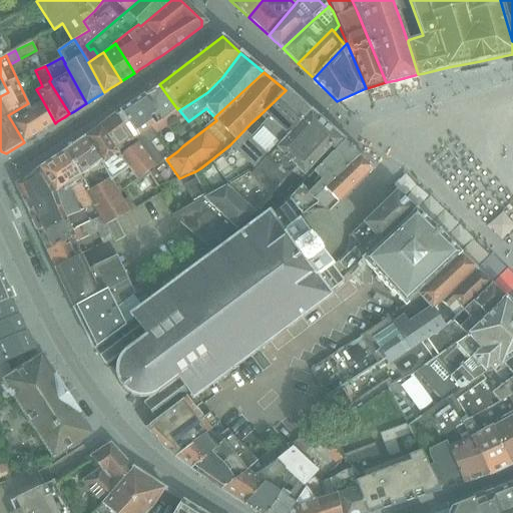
[(169,98),(159,84),(141,97),(159,123),(162,121),(177,109),(175,106),(169,98)]
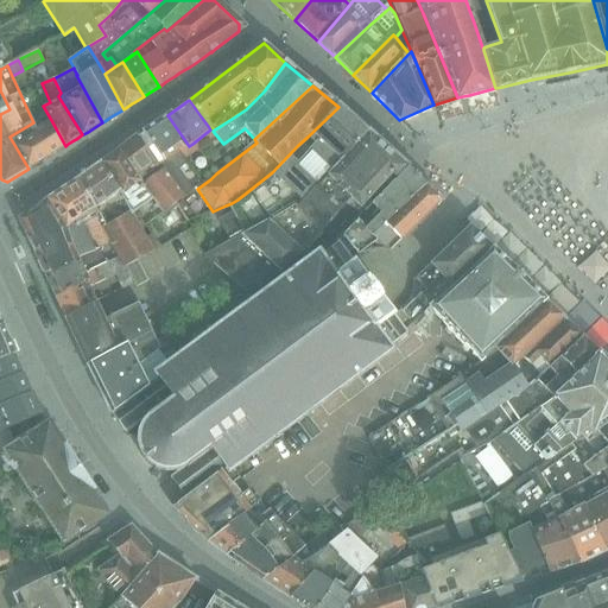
[(339,107),(308,137),(315,143),(305,152),(298,145),(272,172),(238,200),(232,203),(226,206),(232,215),(220,221),(229,238),(291,201),(295,204),(366,132),(339,107)]
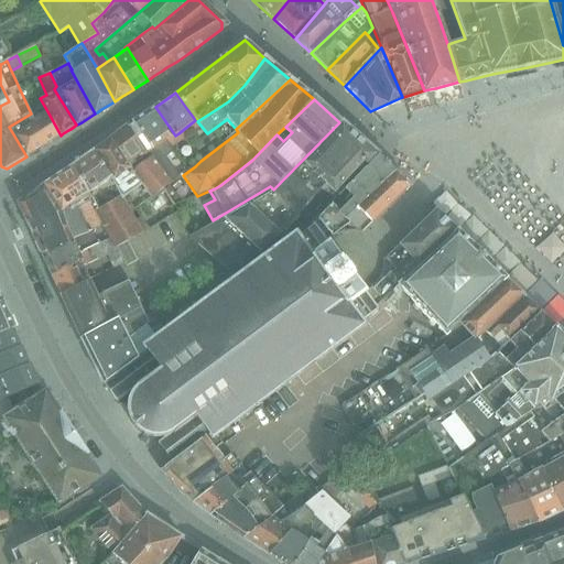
[(175,136),(155,107),(133,122),(142,134),(151,150),(156,145),(158,148),(175,136)]
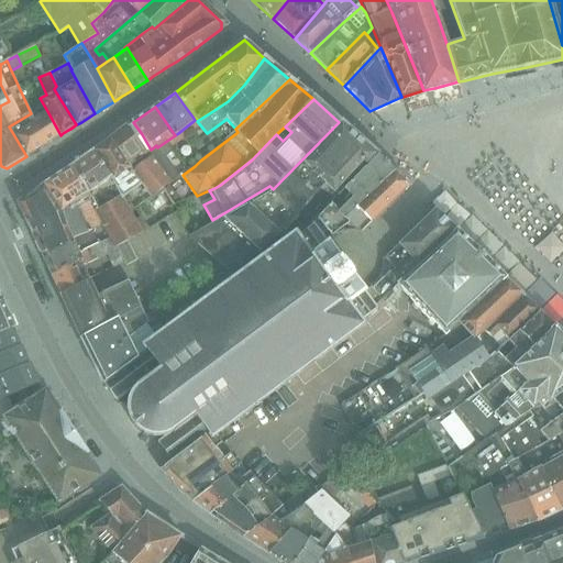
[(61,135),(47,111),(34,120),(31,113),(9,127),(26,156),(61,135)]
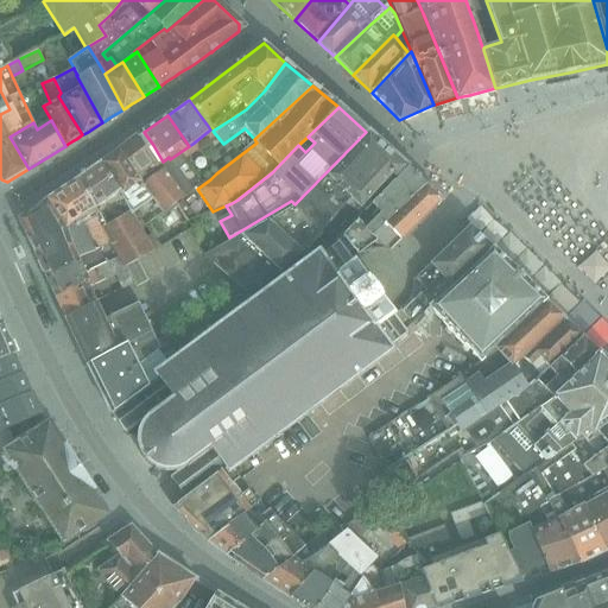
[(153,145),(144,132),(138,135),(158,168),(140,184),(150,198),(160,215),(194,191),(170,159),(169,157),(163,162),(153,145)]
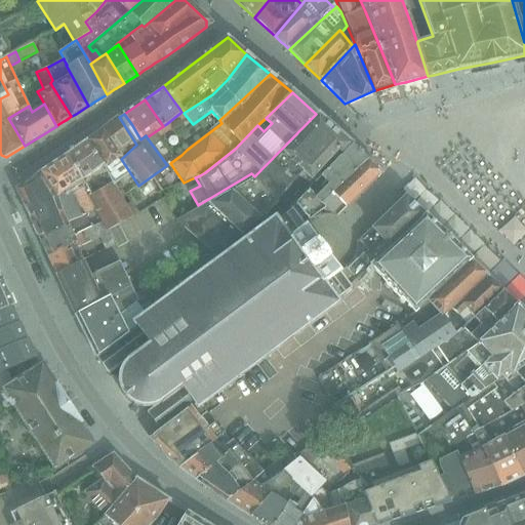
[(352,146),(317,114),(316,114),(254,176),(251,173),(198,205),(175,219),(176,220),(214,255),(221,250),(242,233),(275,205),(278,202),(277,201),(303,172),(311,180),(338,151),(342,155),(352,146)]
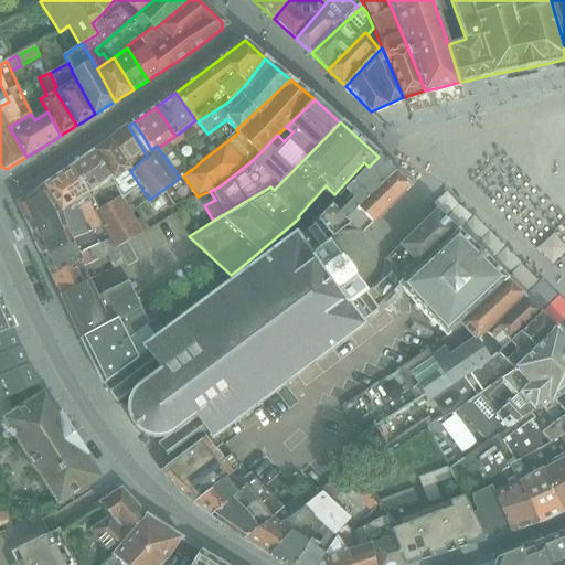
[(147,156),(128,126),(109,139),(130,171),(147,156)]
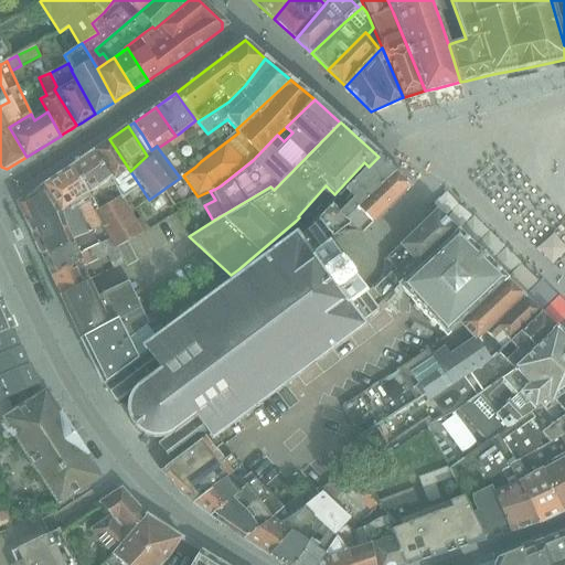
[(130,171),(109,139),(94,151),(113,183),(120,196),(139,184),(130,171)]
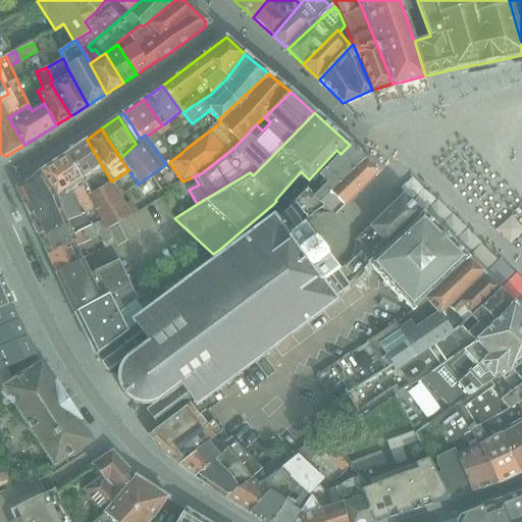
[(104,169),(87,140),(66,154),(81,178),(85,186),(91,195),(111,181),(104,169)]
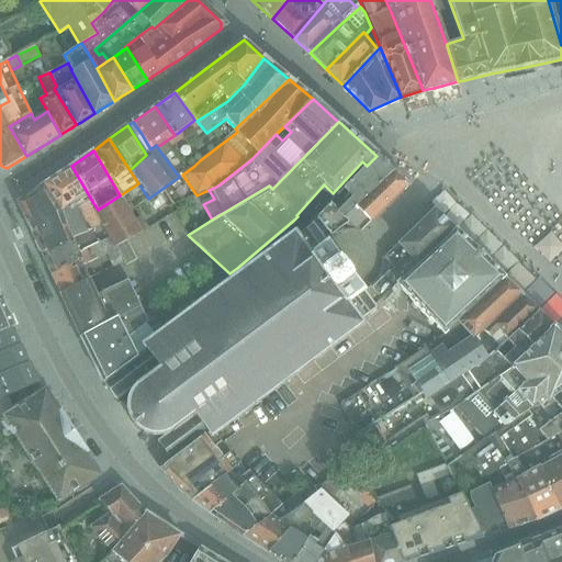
[(392,170),(377,156),(367,166),(344,188),(352,197),(338,211),(330,204),(316,218),(329,236),(347,223),(344,220),(355,206),(384,179),(392,170)]
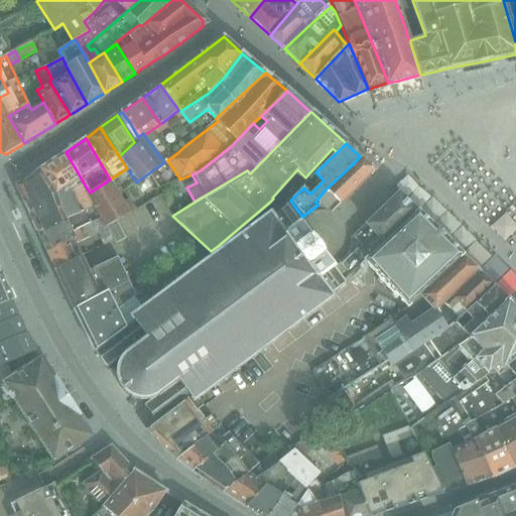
[(80,176),(66,152),(44,166),(58,189),(60,189),(80,176)]
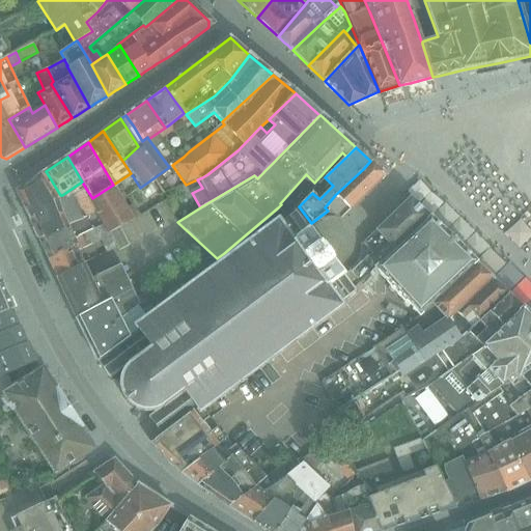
[(385,175),(370,161),(363,169),(335,195),(325,207),(328,211),(331,215),(341,219),(351,210),(385,175)]
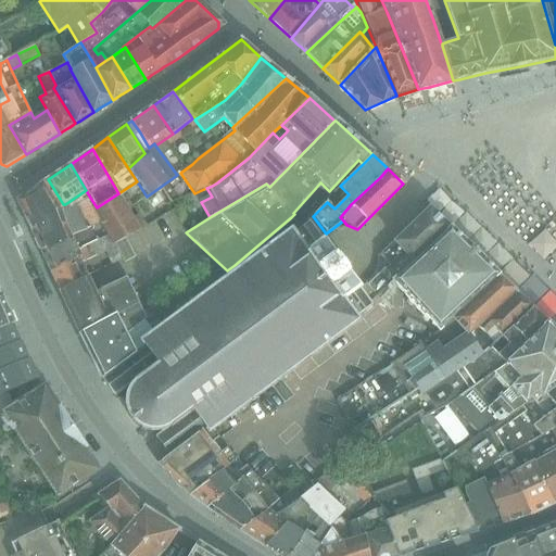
[(63,204),(48,179),(43,182),(21,198),(19,203),(34,237),(40,251),(41,251),(70,237),(103,222),(97,207),(90,198),(78,205),(77,206),(75,207),(72,207),(70,207),(67,206),(64,205),(63,204)]
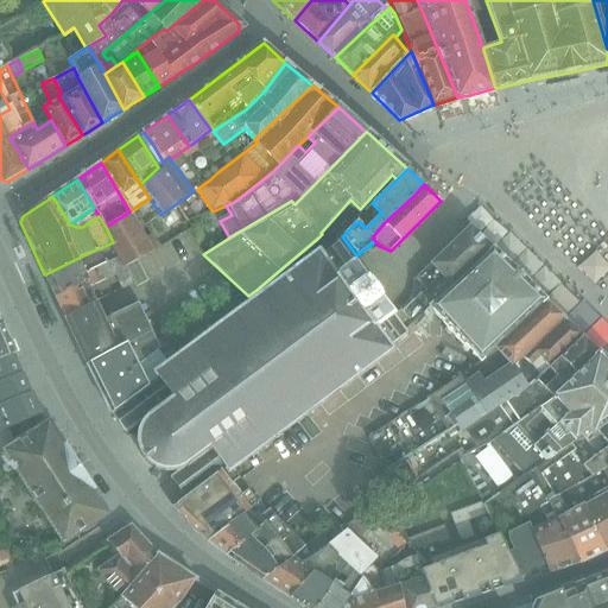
[(145,239),(130,211),(106,227),(113,242),(119,254),(125,266),(137,260),(153,252),(145,239)]
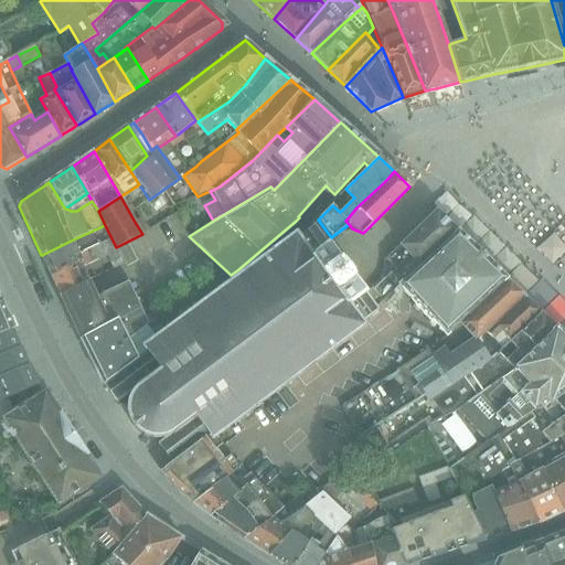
[(456,232),(436,211),(385,259),(397,273),(394,276),(392,273),(374,289),(373,290),(383,300),(400,286),(400,285),(456,232)]
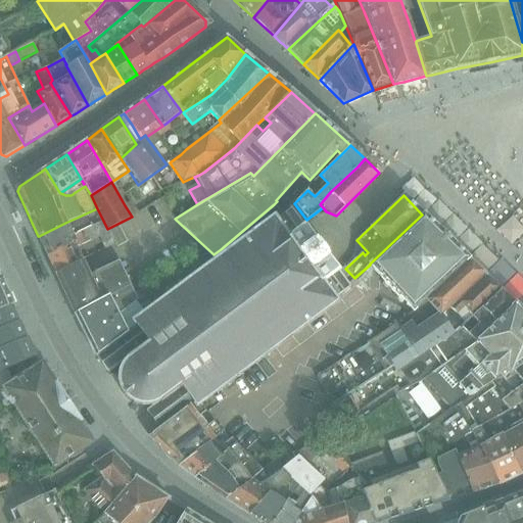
[(131,203),(125,205),(132,217),(137,215),(131,203)]
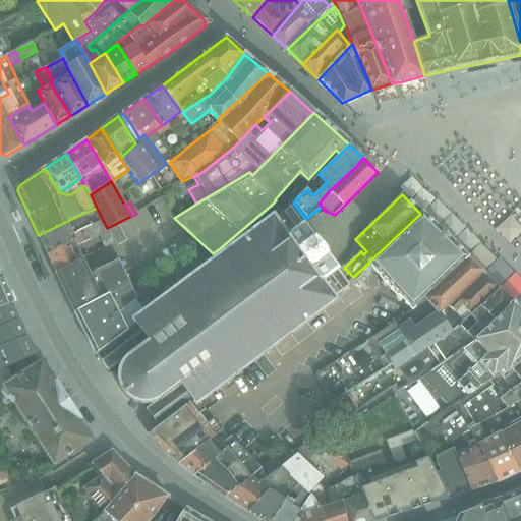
[(102,218),(97,208),(65,222),(39,235),(47,252),(73,239),(71,234),(102,218)]
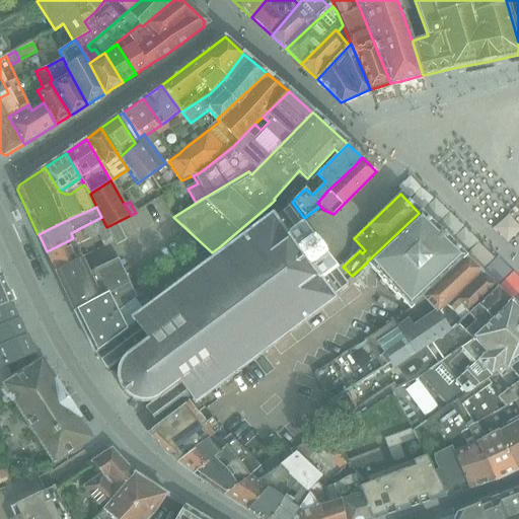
[(150,303),(143,309),(135,315),(134,314),(131,317),(131,318),(130,319),(133,323),(126,328),(113,338),(94,351),(95,353),(107,370),(121,361),(120,364),(119,366),(118,368),(118,370),(117,372),(117,376),(116,376),(116,380),(117,380),(118,383),(120,387),(121,390),(123,393),(126,396),(129,398),(132,399),(131,401),(135,402),(136,401),(139,402),(142,402),(144,402),(147,402),(151,401),(151,402),(145,406),(158,424),(170,415),(171,416),(191,400),(194,404),(199,400),(215,389),(215,390),(219,387),(218,386),(234,375),(235,376),(238,373),(238,372),(253,360),(254,361),(258,358),(257,357),(273,346),(274,347),(278,344),(277,343),(293,331),(294,331),(297,329),(297,328),(312,316),(313,317),(317,314),(316,313),(331,302),(332,303),(337,300),(337,299),(336,299),(337,298),(334,294),(347,285),(346,284),(345,283),(336,270),(335,269),(336,268),(337,267),(332,262),(330,263),(325,254),(326,253),(322,248),(321,249),(315,241),(317,240),(313,235),(311,236),(306,228),(307,227),(303,222),(302,223),(301,223),(288,207),(287,208),(276,217),(273,213),(272,213),(272,212),(268,215),(268,216),(252,228),(251,227),(247,230),(248,231),(233,242),(232,241),(228,244),(229,245),(213,257),(213,256),(209,258),(209,260),(194,272),(193,271),(189,274),(190,275),(174,286),(173,285),(169,288),(170,289),(154,301),(154,300),(150,303)]
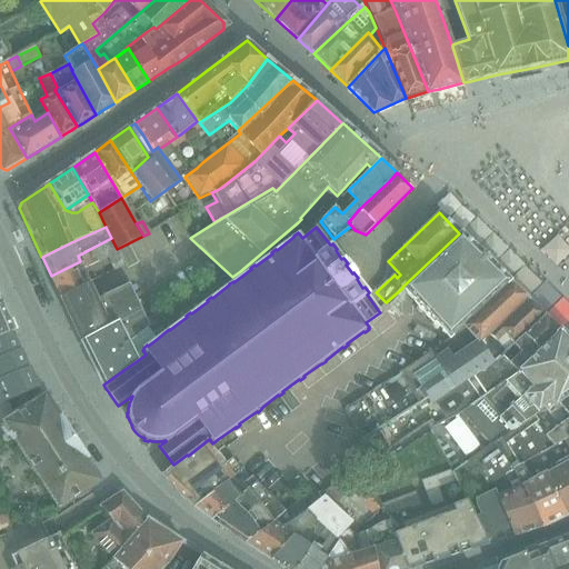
[(568,260),(568,235),(560,227),(548,241),(568,260)]
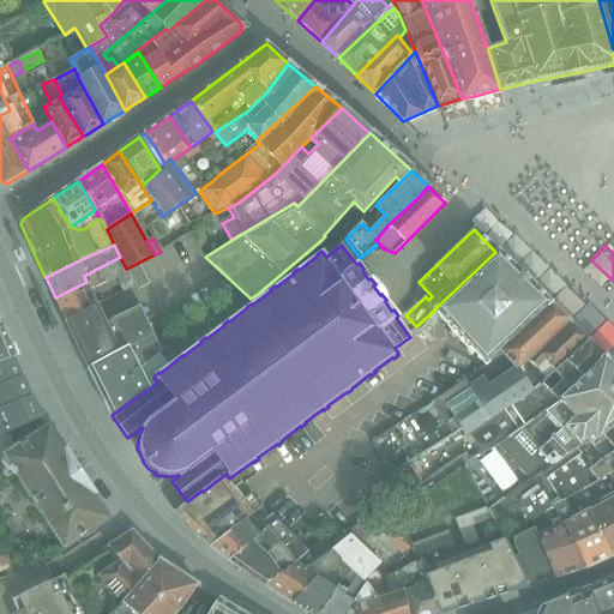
[(512,269),(495,252),(434,309),(434,311),(416,326),(408,335),(409,336),(410,337),(395,348),(398,353),(397,354),(398,354),(440,315),(450,326),(449,327),(468,348),(469,347),(483,362),(482,362),(485,365),(549,305),(533,288),(534,288),(513,268),(512,269)]
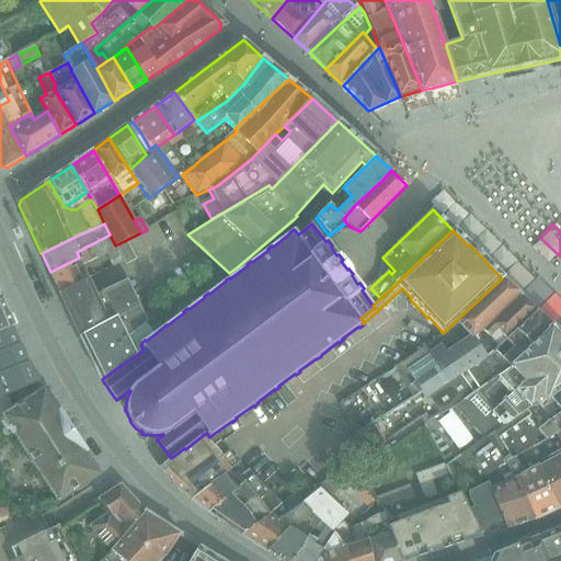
[(124,262),(115,245),(110,235),(77,252),(79,258),(50,272),(52,274),(60,295),(61,294),(61,293),(78,284),(89,278),(82,265),(106,254),(112,268),(124,262)]
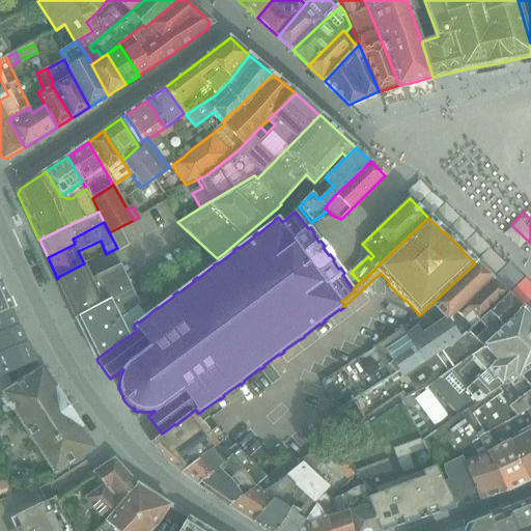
[(64,295),(76,318),(133,290),(121,267),(106,274),(93,281),(93,280),(91,281),(84,263),(74,269),(58,277),(58,278),(57,279),(64,295)]
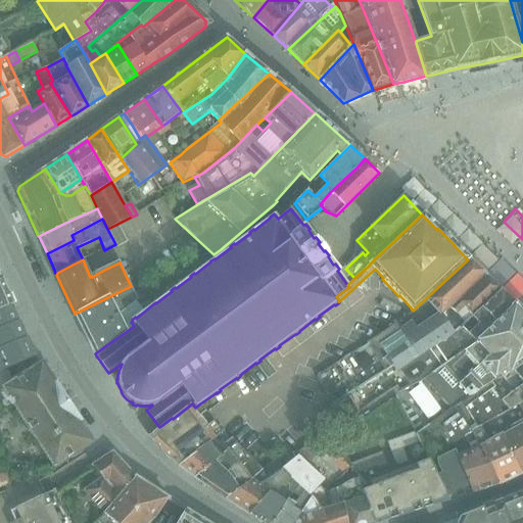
[(468,259),(413,311),(380,335),(366,343),(385,371),(389,368),(392,372),(395,371),(396,372),(418,358),(431,346),(461,321),(447,307),(484,274),(468,259)]
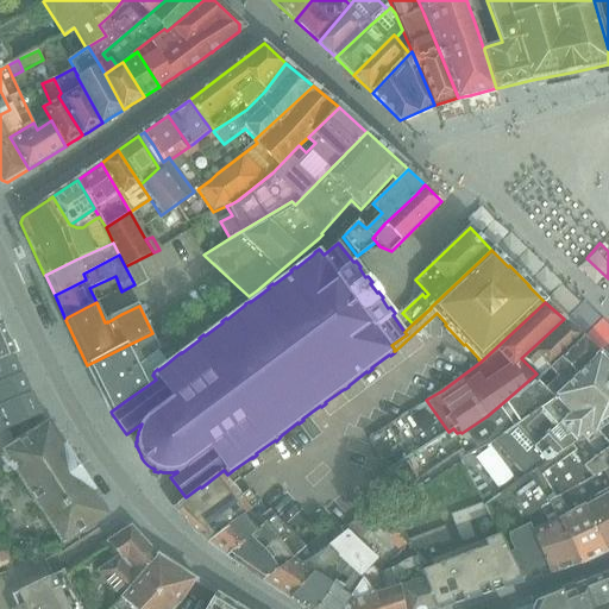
[(403,312),(401,311),(394,316),(405,332),(413,324),(402,313),(403,312)]
